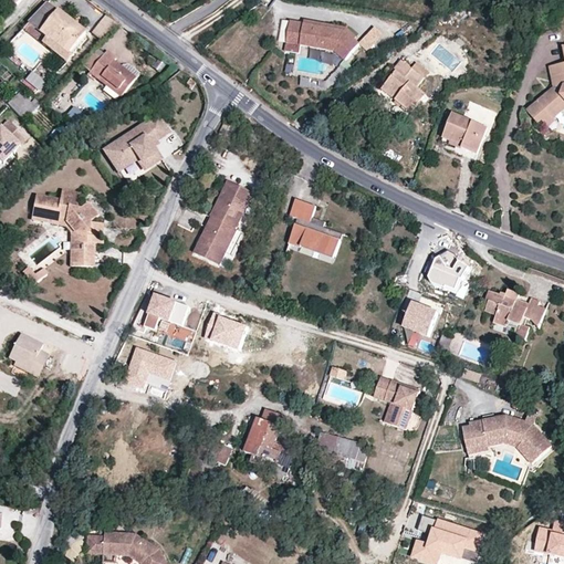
[(25,22),(28,24),(66,53),(84,32),(44,1),(30,18),(25,22)]
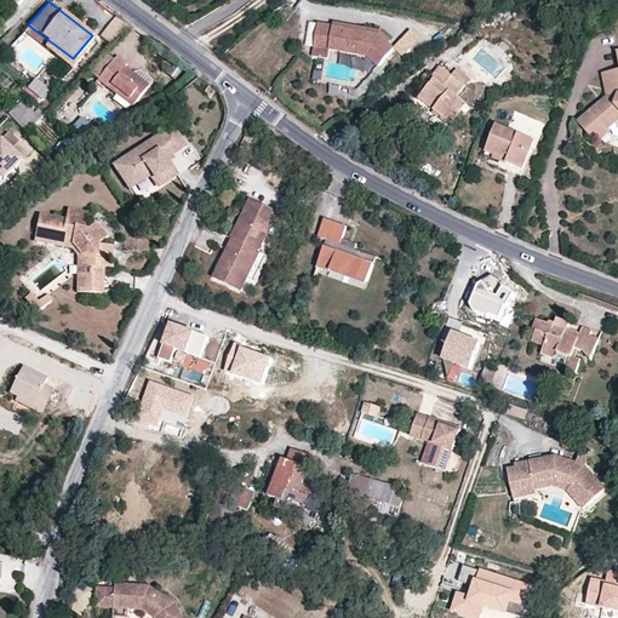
[(98,34),(109,43),(125,22),(114,15),(98,34)]
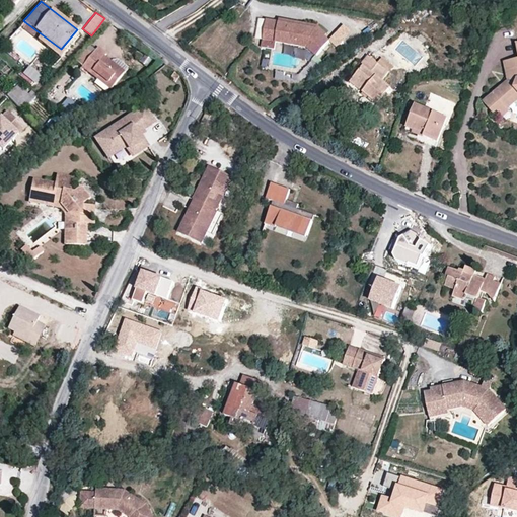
[(274,47),(275,40),(305,45),(314,53),(327,39),(316,27),(266,17),(261,45),(274,47)]
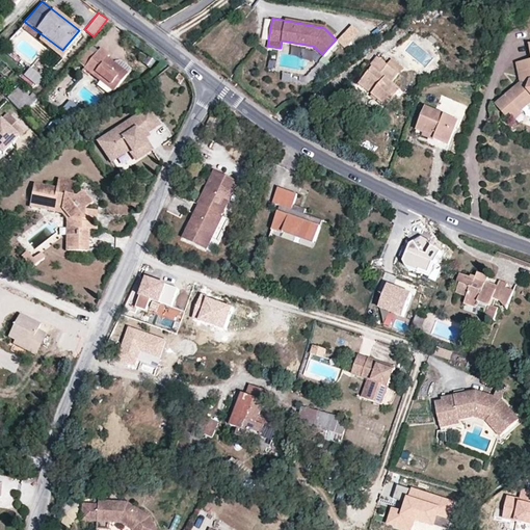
[(65,53),(62,50),(26,23),(22,28),(61,58),(65,53)]
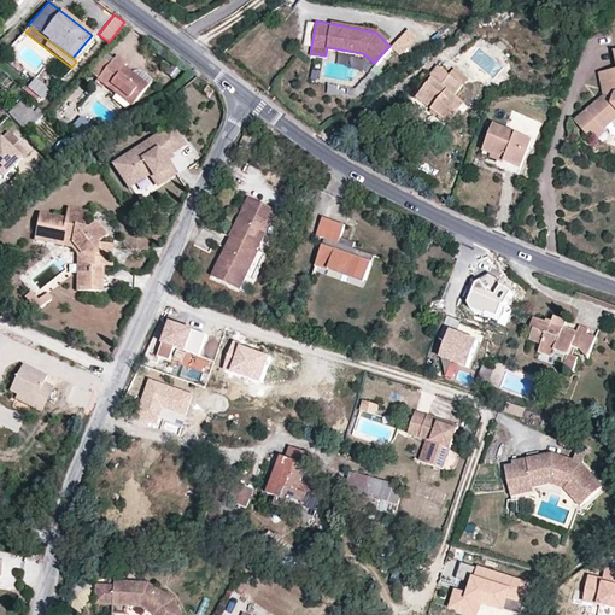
[(406,28),(390,46),(399,54),(416,37),(406,28)]
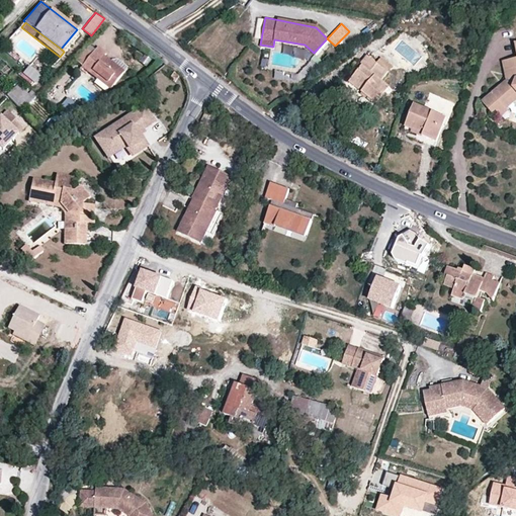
[(504,79),(509,80),(494,93),(491,89),(480,100),(491,112),(495,109),(502,103),(505,106),(515,96),(515,40),(513,41),(515,55),(515,56),(500,60),(504,78),(504,79)]
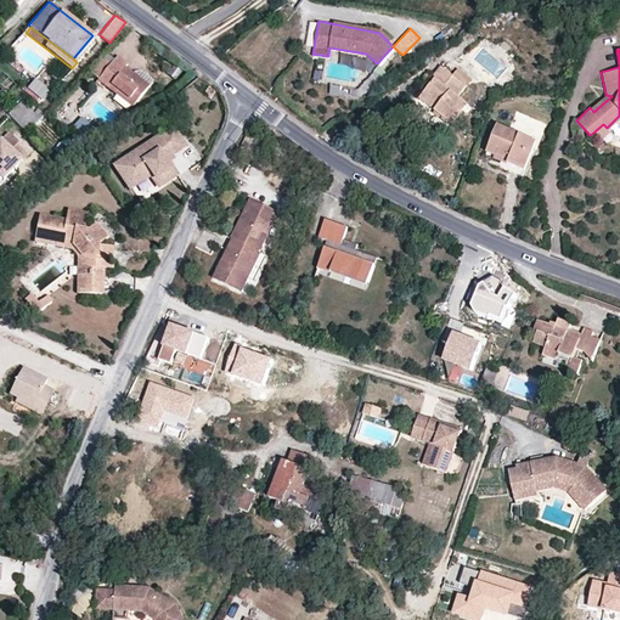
[(114,55),(96,79),(131,105),(147,84),(123,66),(125,63),(114,55)]
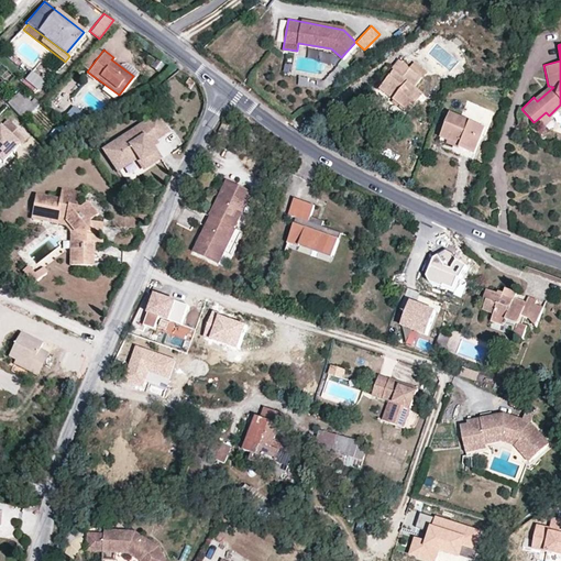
[(388,75),(377,88),(407,111),(422,94),(413,85),(419,76),(417,75),(409,68),(396,58),(384,73),(388,75)]
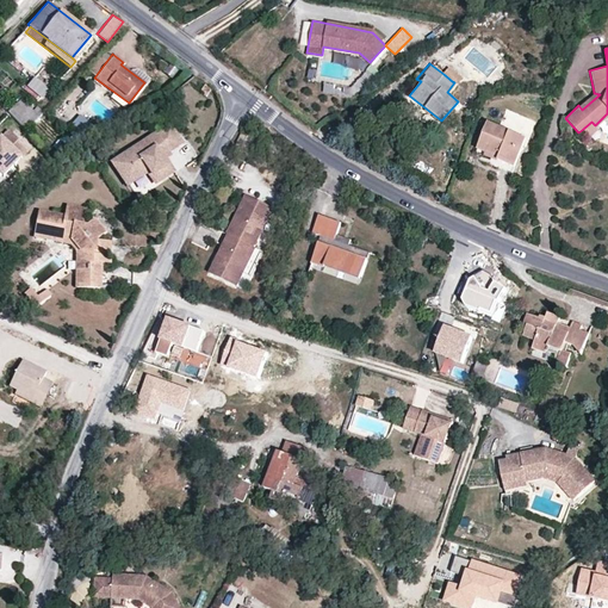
[(360,69),(363,79),(376,74),(372,64),(360,69)]
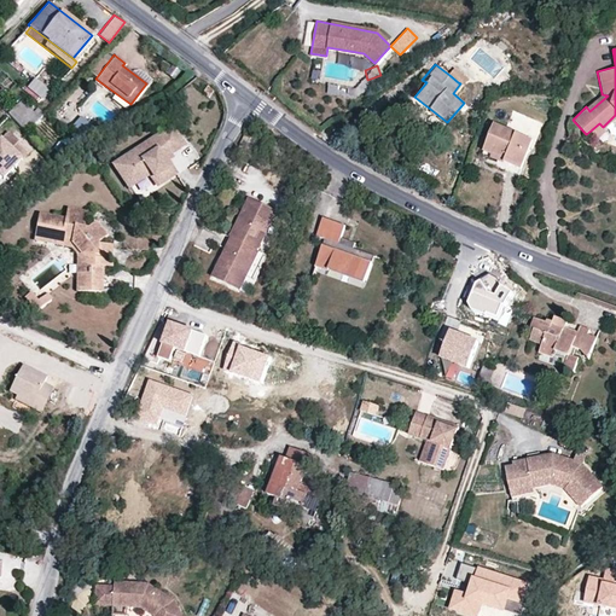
[(453,69),(449,75),(458,82),(463,76),(453,69)]
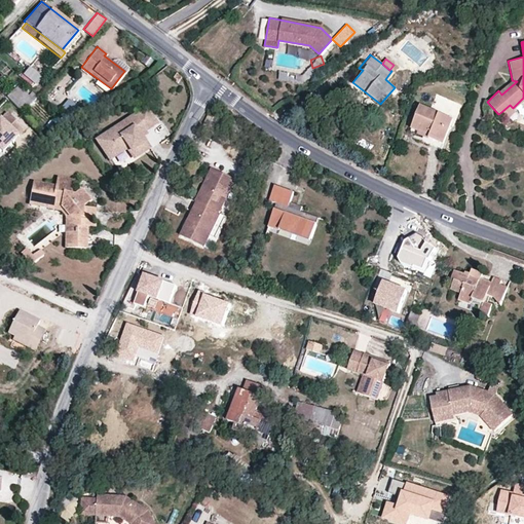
[(34,85),(42,76),(29,65),(22,74),(34,85)]
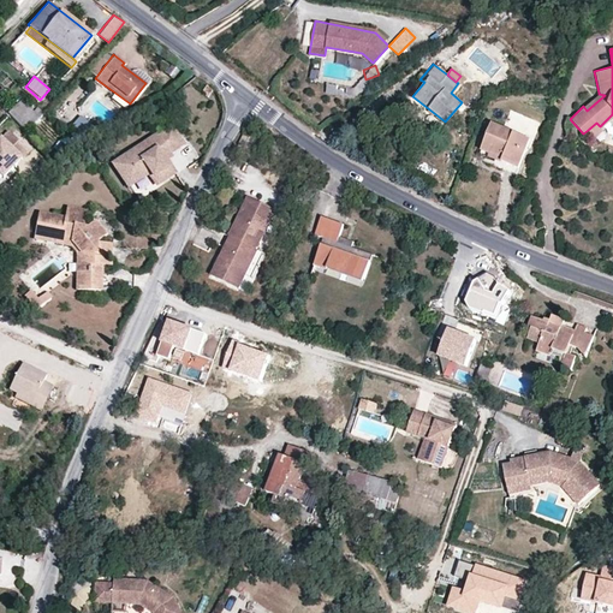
[(583,106),(587,111),(605,95),(599,94),(583,106)]
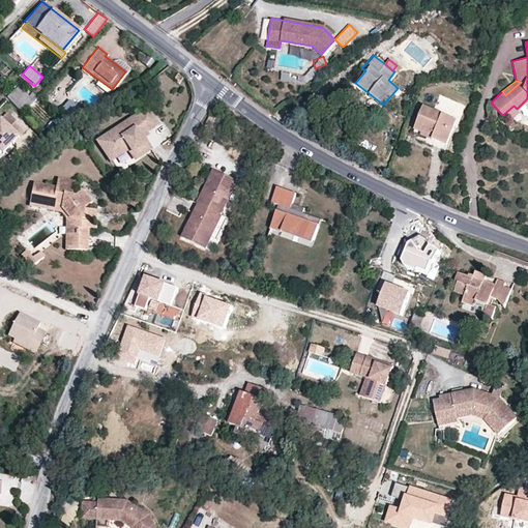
[(17,85),(6,95),(22,112),(32,100),(17,85)]
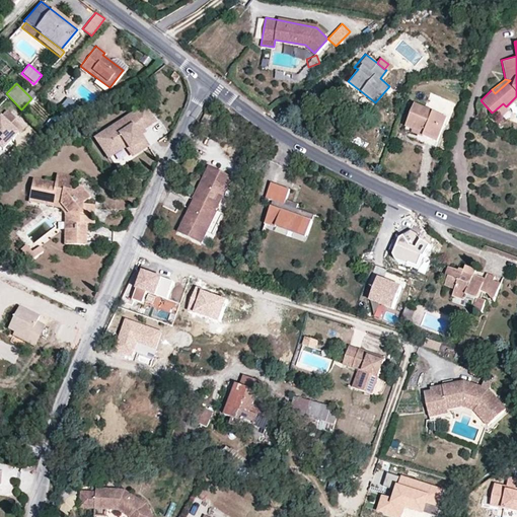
[(66,97),(60,104),(73,115),(79,107),(66,97)]
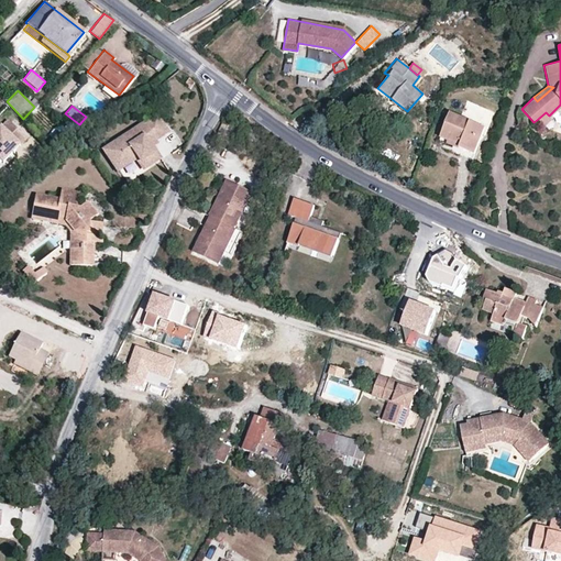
[(449,112),(439,136),(459,144),(458,147),(473,153),(483,125),(449,112)]
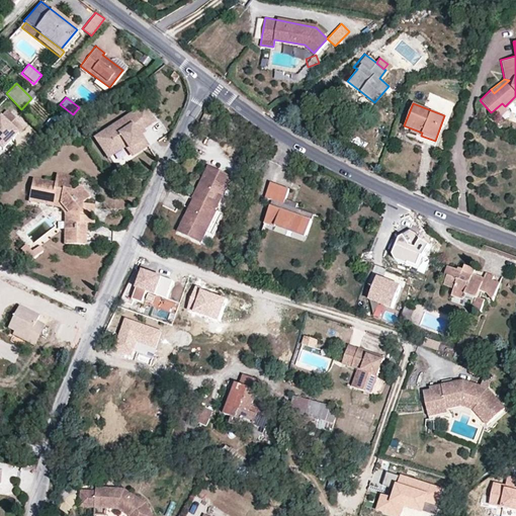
[(495,109),(500,114),(506,109),(505,106),(502,103),(495,109)]
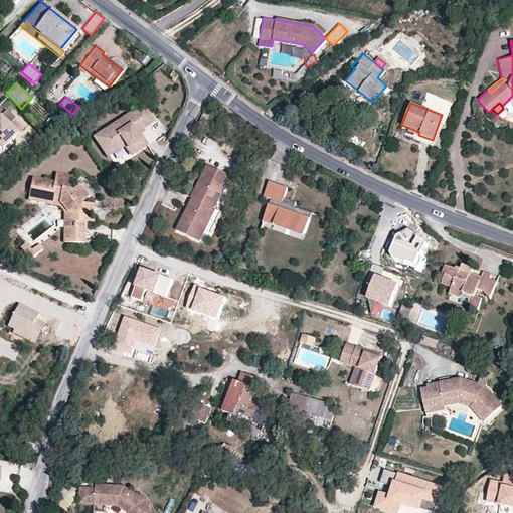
[(141,127),(152,120),(142,104),(131,111),(130,110),(95,135),(107,153),(123,141),(130,151),(142,143),(135,132),(141,127)]
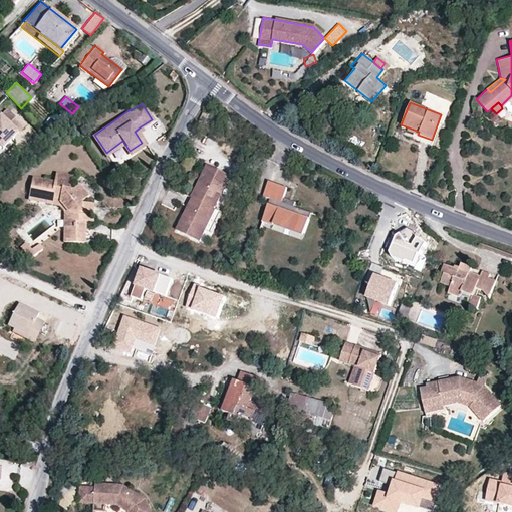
[(22,125),(5,108),(0,113),(0,147),(1,148),(22,125)]
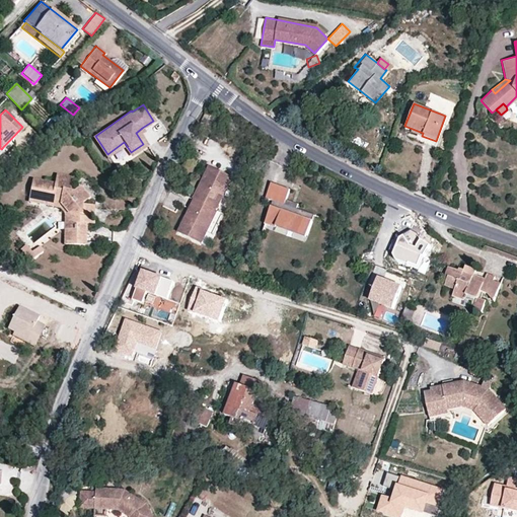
[(422,136),(423,133),(404,126),(402,130),(422,136)]
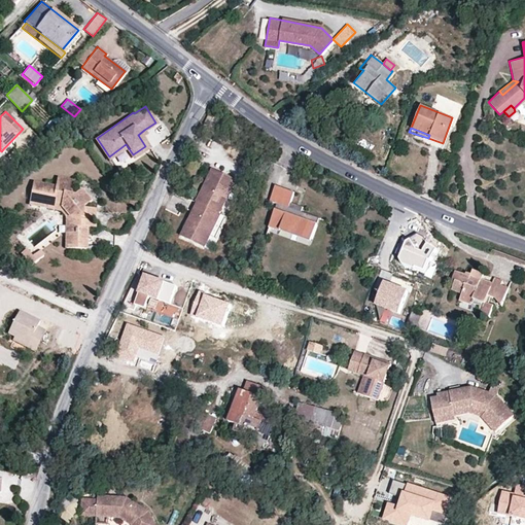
[(428,138),(427,142),(441,147),(443,143),(428,138)]
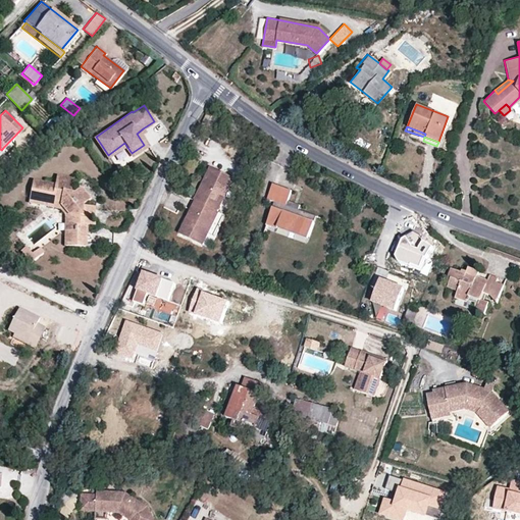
[(194,198),(195,199),(215,209),(220,199),(221,199),(232,176),(209,165),(194,198)]
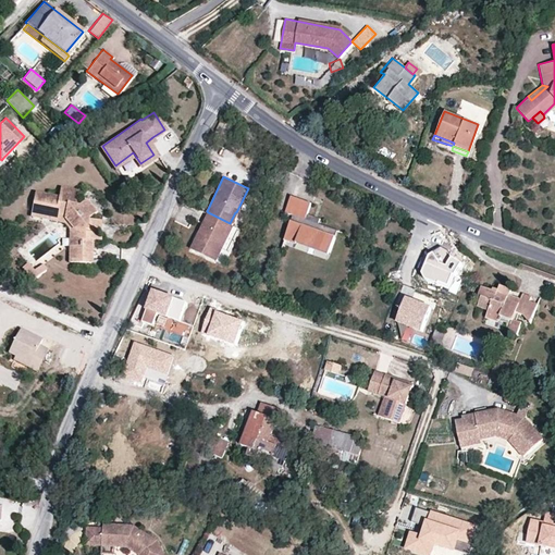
[(60,186),(59,193),(75,196),(77,189),(60,186)]
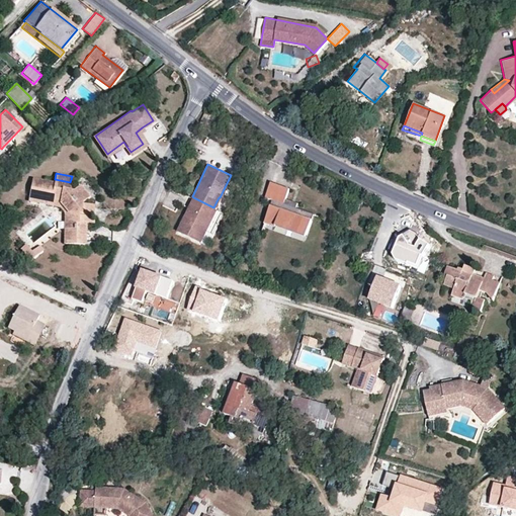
[(55,179),(54,182),(32,178),(29,195),(59,201),(68,211),(68,220),(63,220),(63,242),(83,242),(84,221),(88,221),(89,204),(81,203),(81,200),(87,194),(79,185),(73,191),(69,190),(70,182),(55,179)]
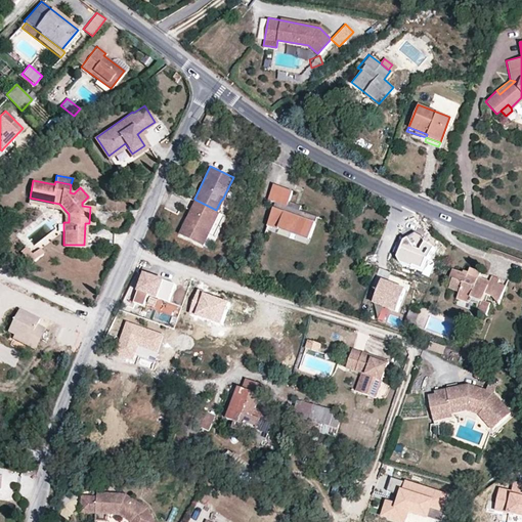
[(288,201),(291,190),(274,184),(268,200),(275,202),(267,224),(279,228),(280,225),(310,236),(315,223),(313,222),(315,216),(297,210),(286,205),(288,201)]
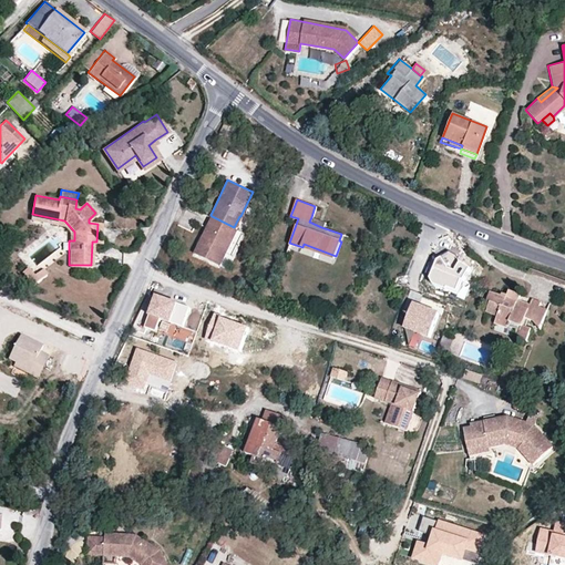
[(32,214),(31,219),(65,226),(69,232),(69,240),(74,240),(74,232),(64,221),(32,214)]
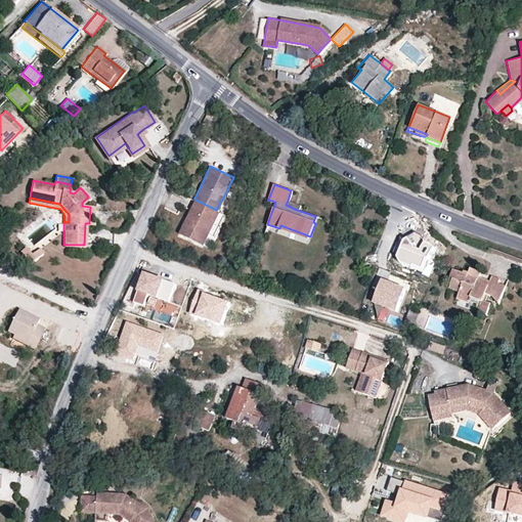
[(216,210),(196,200),(179,232),(203,244),(213,222),(212,222),(217,210),(216,210)]
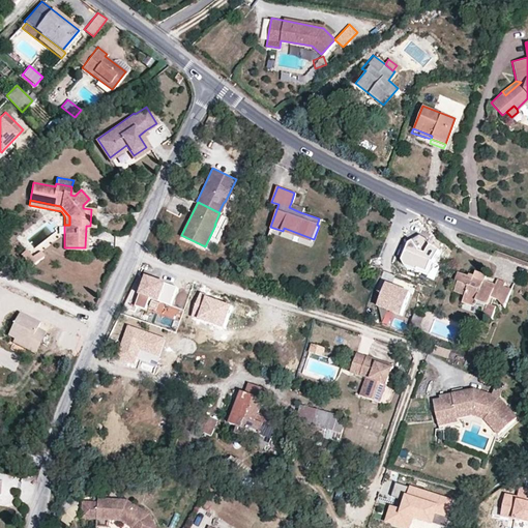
[(302,207),(291,203),(289,207),(300,212),(302,207)]
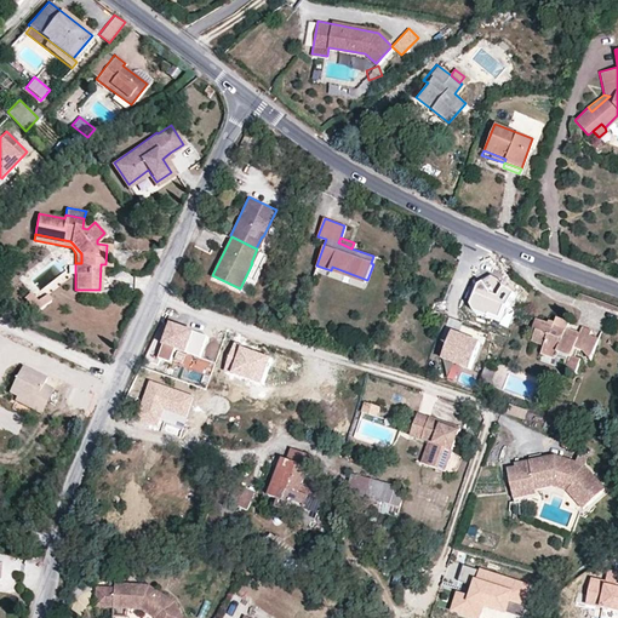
[(508,322),(516,296),(507,292),(504,298),(496,297),(499,292),(502,287),(502,282),(499,278),(495,275),(487,275),(482,282),(474,305),(479,313),(508,322)]
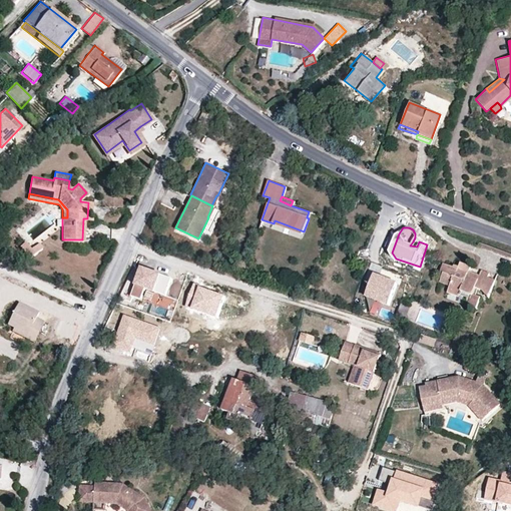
[(25,241),(19,246),(30,260),(36,254),(31,248),(25,241)]
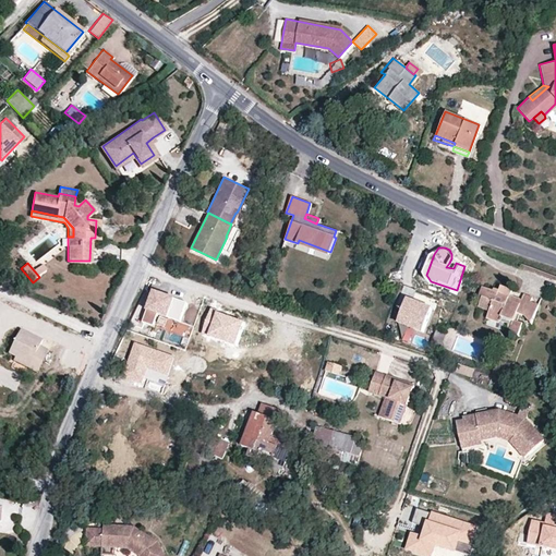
[(34,270),(39,277),(47,270),(41,264),(34,270)]
